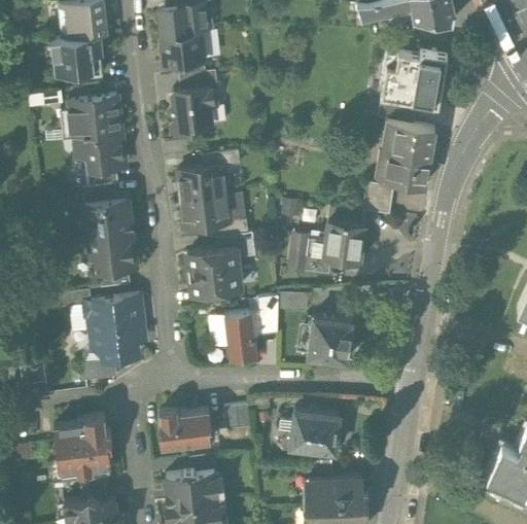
[(57,3),(62,38),(102,34),(107,33),(103,0),(79,0),(78,0),(57,3)]
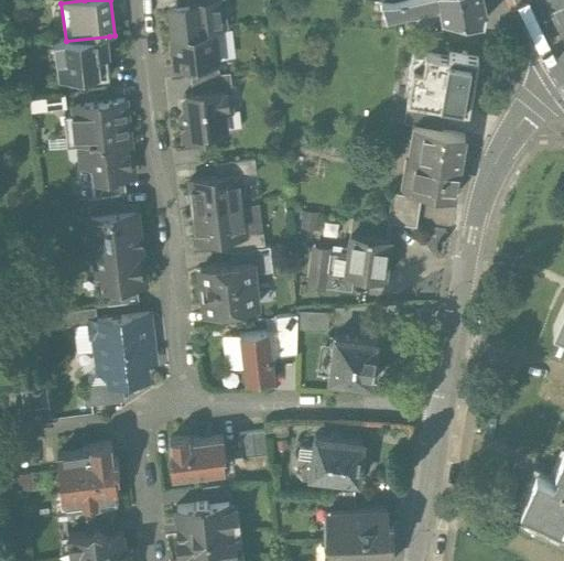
[(170,6),(170,39),(217,33),(228,32),(225,0),(209,2),(177,6),(170,6)]
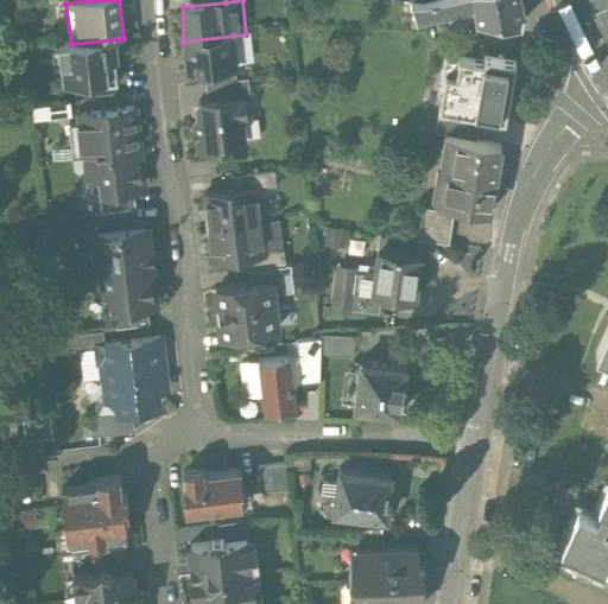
[(477,13),(481,27),(504,29),(521,30),(524,19),(519,0),(463,0),(447,4),(425,8),(413,8),(418,29),(477,13)]
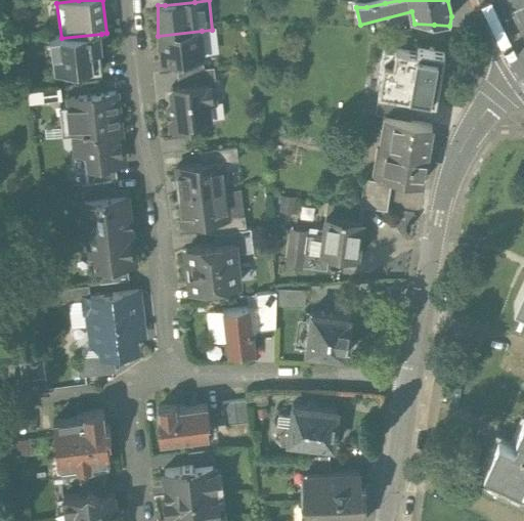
[(434,25),(415,24),(413,37),(433,39),(434,25)]
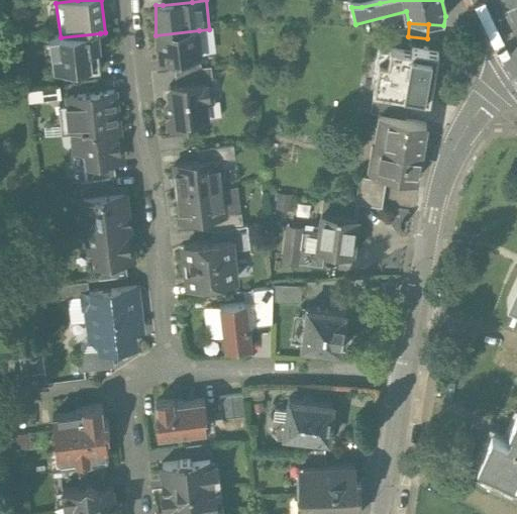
[(158,64),(169,64),(200,61),(203,61),(199,30),(156,35),(158,64)]
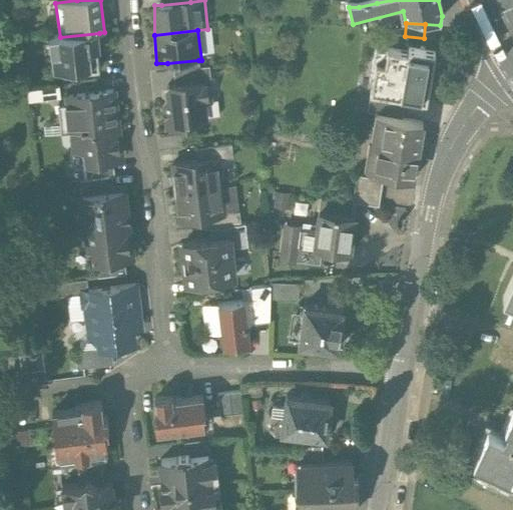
[(60,37),(50,39),(54,72),(70,70),(71,73),(99,70),(97,53),(101,52),(99,33),(60,37)]
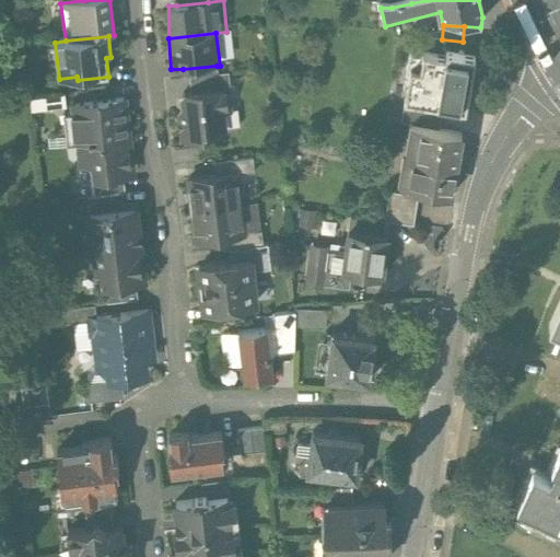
[(445,61),(409,56),(406,73),(409,74),(404,106),(405,106),(442,113),(465,117),(475,64),(445,58),(445,61)]
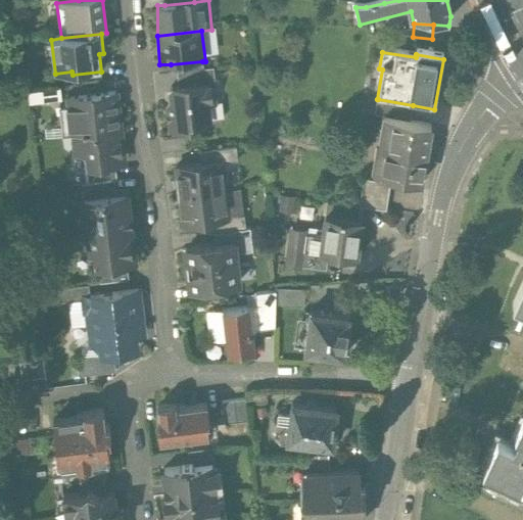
[(176,75),(203,72),(202,61),(171,64),(173,75),(176,75)]
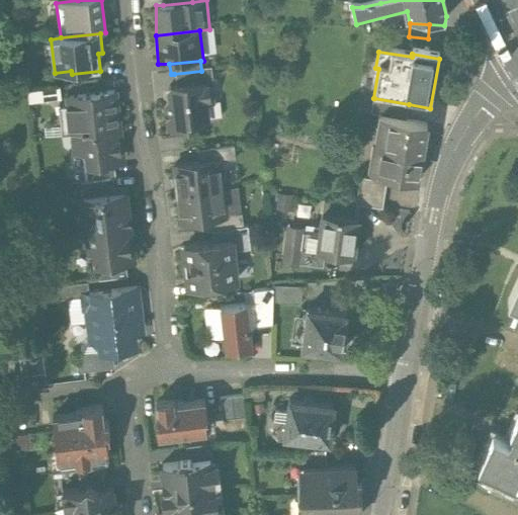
[(174,74),(176,88),(208,85),(208,87),(213,86),(212,70),(201,71),(174,74)]
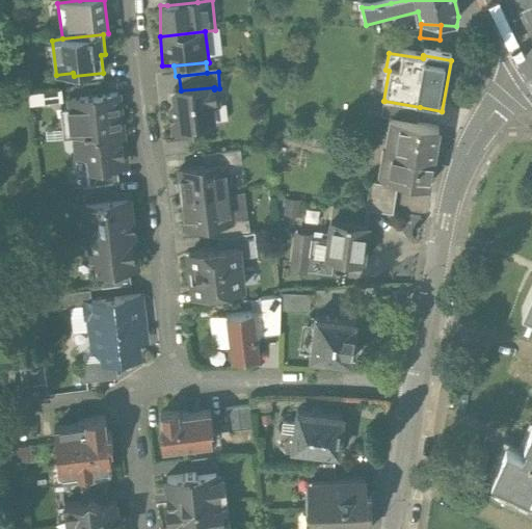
[(171,130),(178,135),(191,134),(190,127),(211,125),(210,109),(216,108),(214,89),(214,87),(181,90),(178,90),(173,97),(174,105),(169,110),(171,130)]
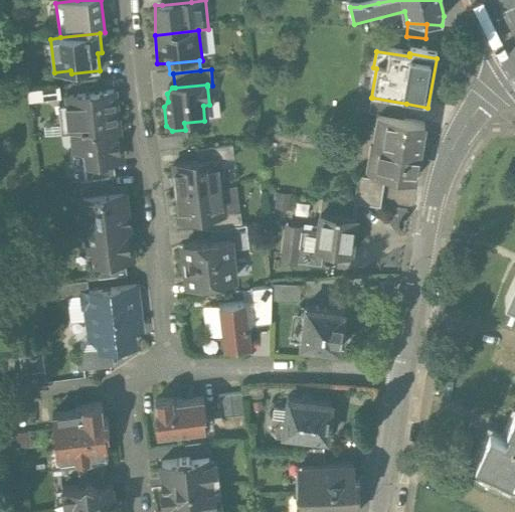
[(60,101),(58,88),(26,92),(27,105),(60,101)]
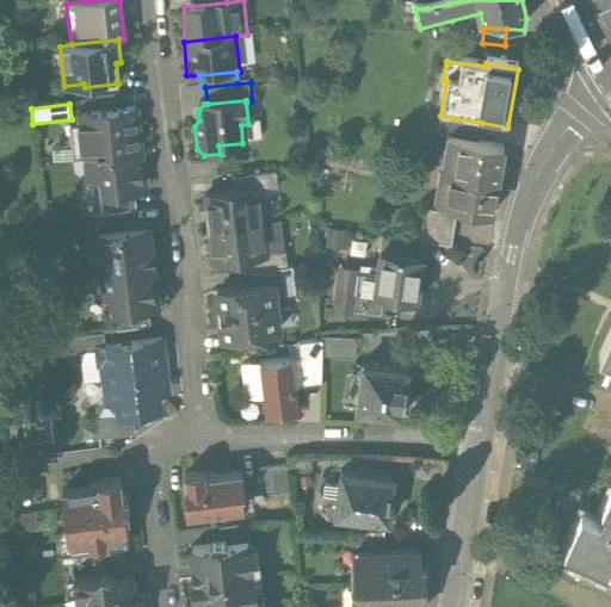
[(80,161),(144,154),(139,109),(75,113),(80,161)]
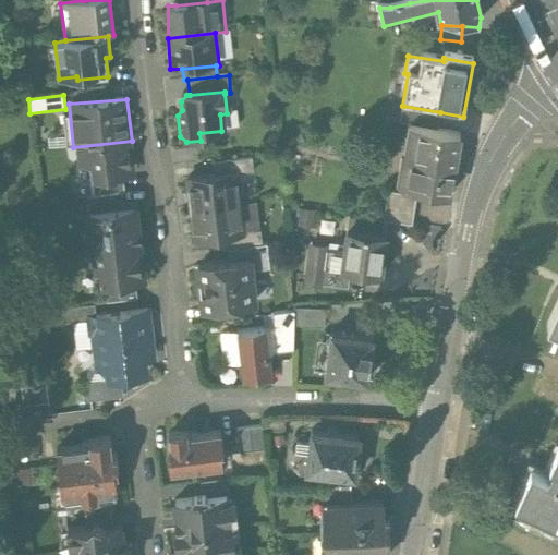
[(440,112),(403,106),(399,127),(419,130),(437,133),(440,112)]
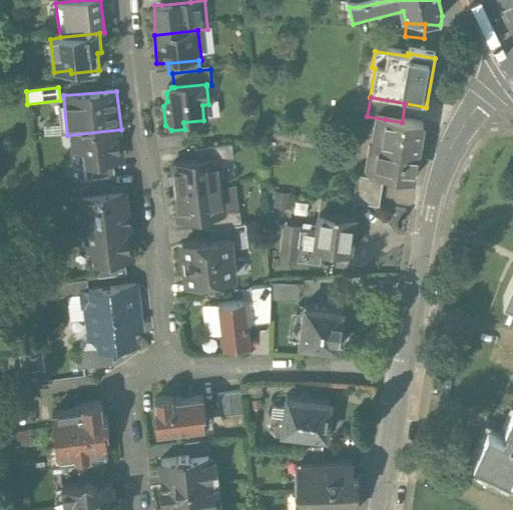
[(385,119),(380,147),(380,149),(418,156),(423,126),(402,122),(385,119)]
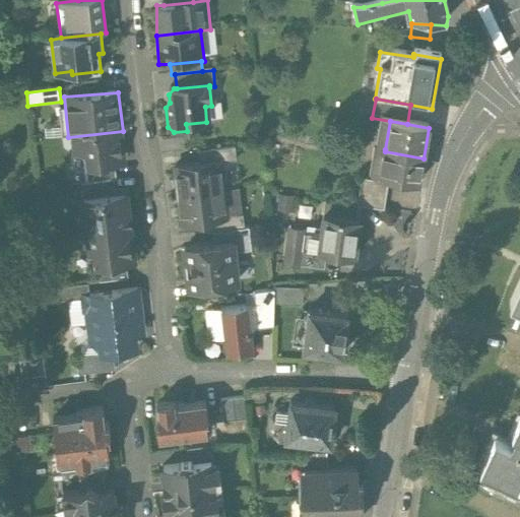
[(84,154),(85,169),(114,166),(126,164),(123,131),(68,137),(71,156),(84,154)]
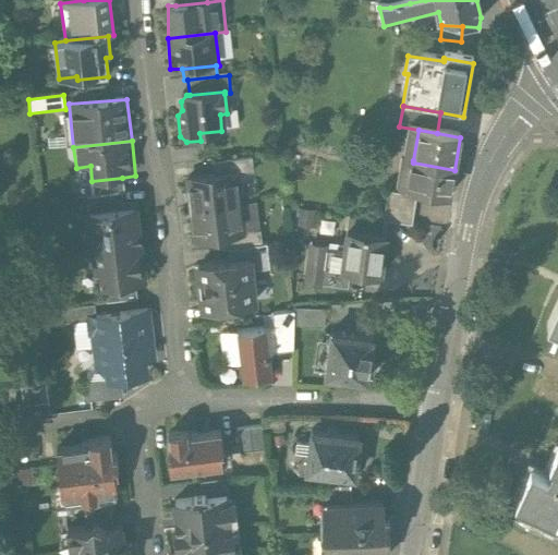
[(413,160),(407,159),(401,192),(449,201),(455,170),(413,163),(413,160)]
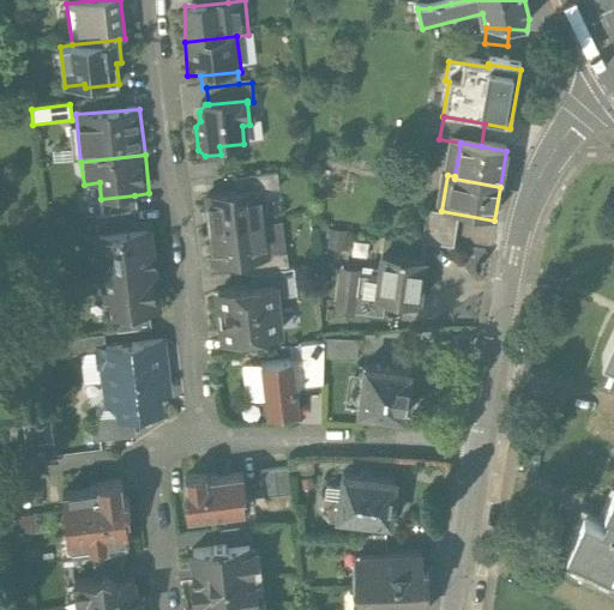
[(232,181),(234,194),(259,192),(259,194),(277,193),(275,176),(232,181)]
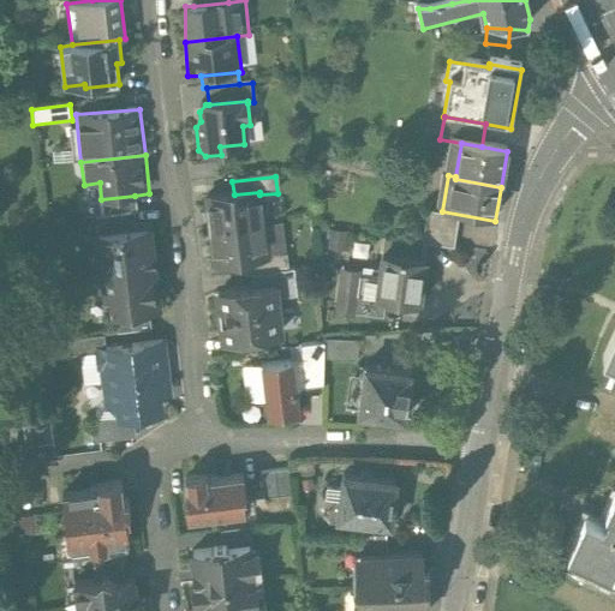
[(206,198),(209,233),(263,227),(260,195),(260,192),(234,195),(206,198)]
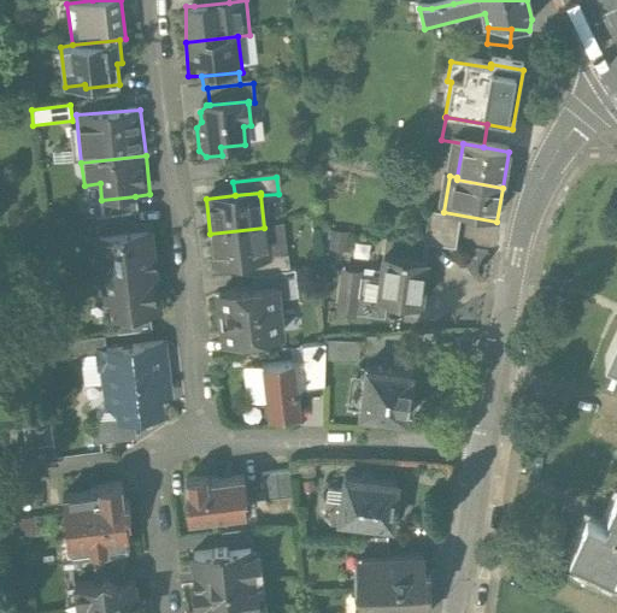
[(101,200),(103,205),(104,219),(134,216),(137,216),(135,196),(101,200)]
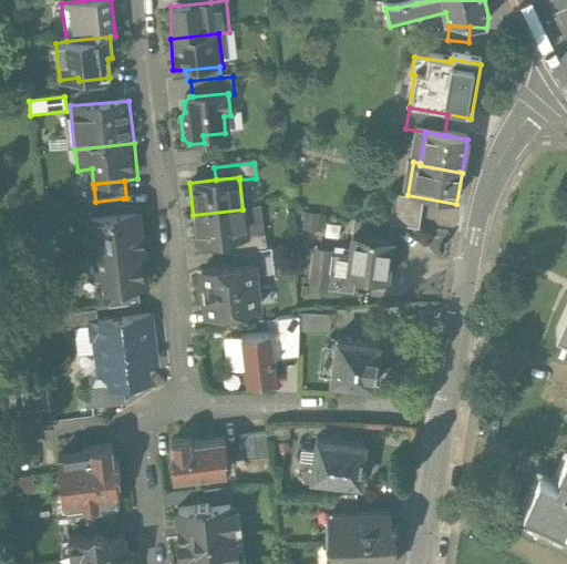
[(92,215),(125,212),(123,198),(95,202),(91,203),(92,215)]
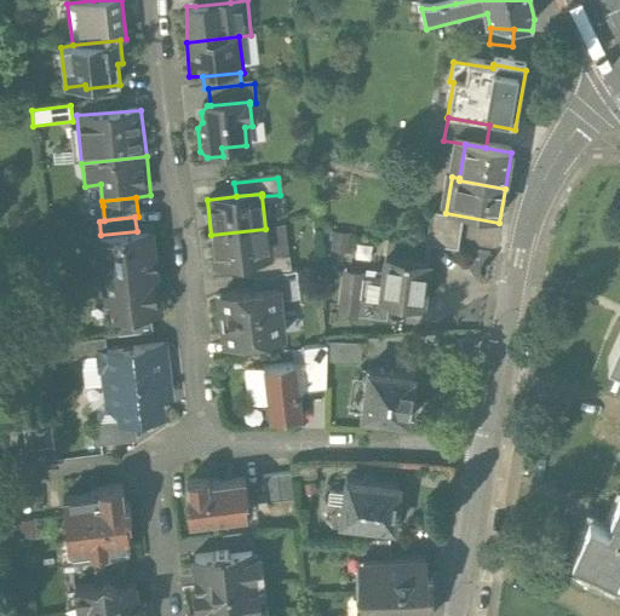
[(431,218),(426,249),(431,249),(457,254),(461,223),(431,218)]
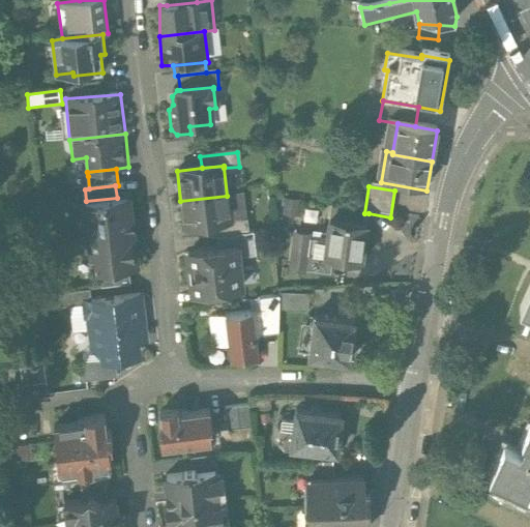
[(246,193),(235,193),(235,217),(246,217),(246,193)]
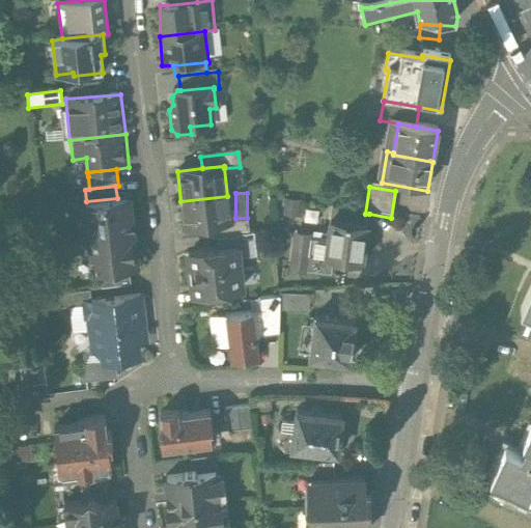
[(230,225),(230,222),(227,196),(180,201),(184,229),(208,227),(230,225)]
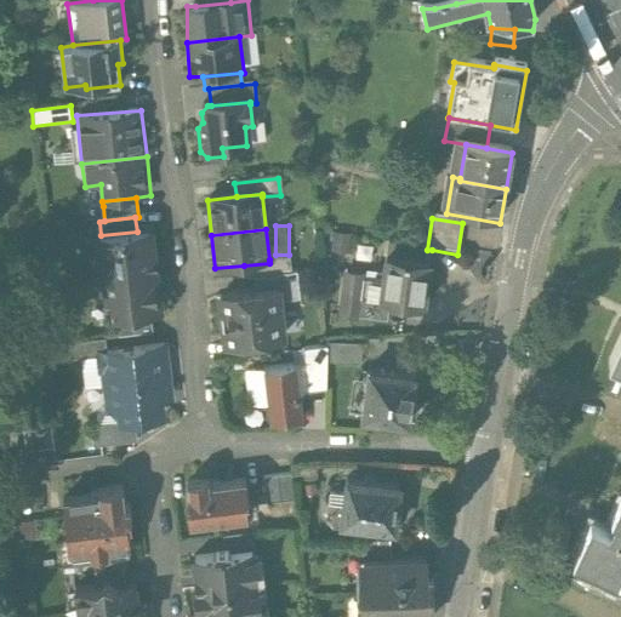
[(107,279),(160,274),(154,230),(137,232),(101,235),(95,236),(97,263),(104,263),(107,279)]
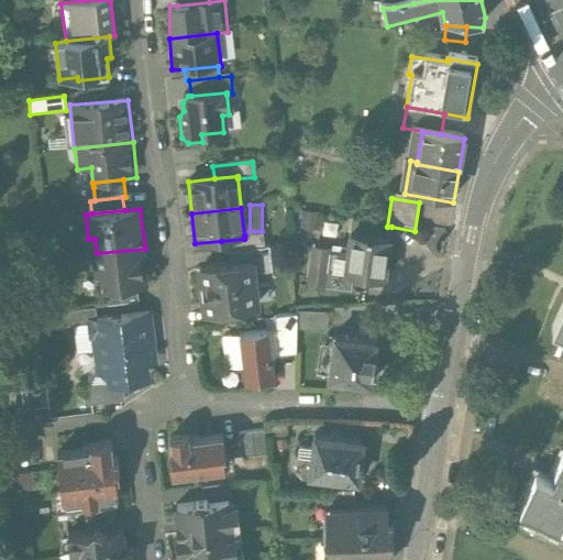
[(353,221),(351,237),(390,242),(392,227),(387,227),(353,221)]
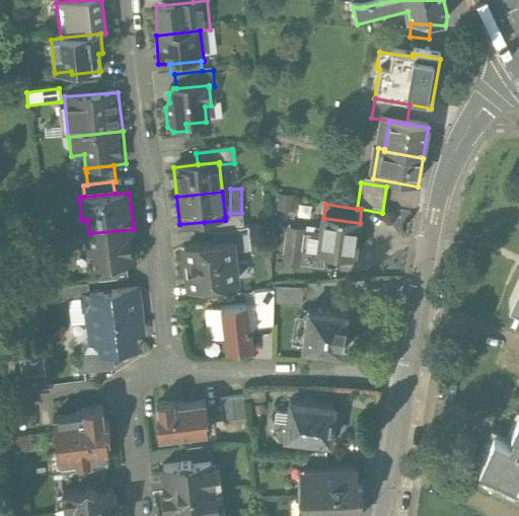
[(225,220),(204,222),(205,234),(212,233),(242,230),(240,216),(225,217),(225,220)]
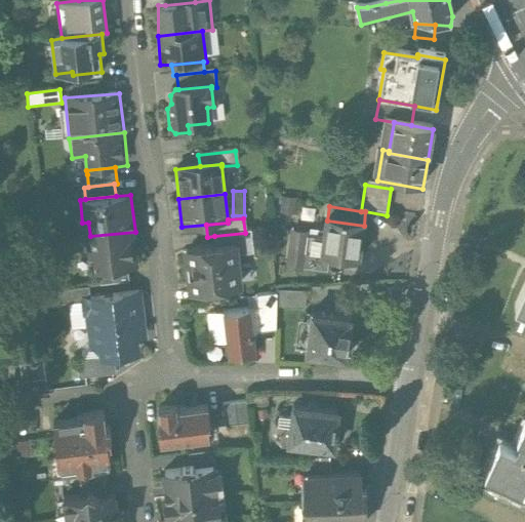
[(287,268),(303,270),(305,254),(328,258),(358,263),(364,226),(327,221),(326,233),(319,232),(318,240),(308,238),(309,235),(293,233),(287,268)]
